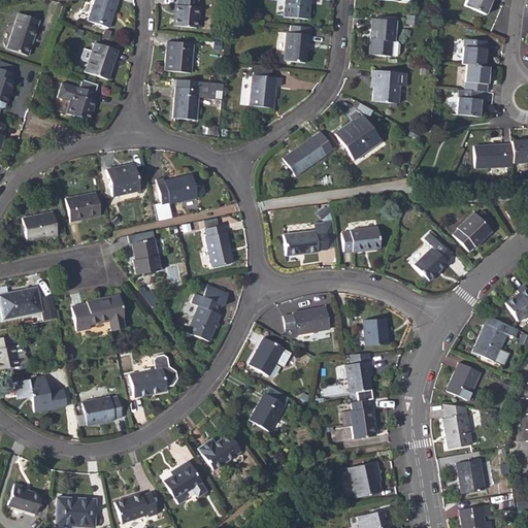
[(93,0),(87,21),(108,28),(117,0),(93,0)]
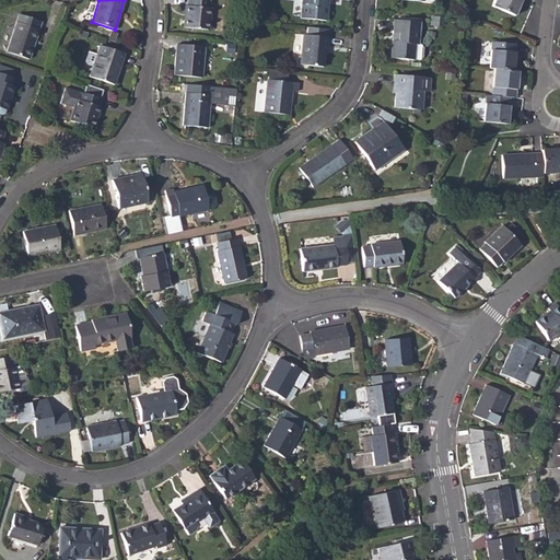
[(184,27),(207,30),(209,8),(208,8),(208,0),(187,0),(186,6),(185,6),(184,27)]
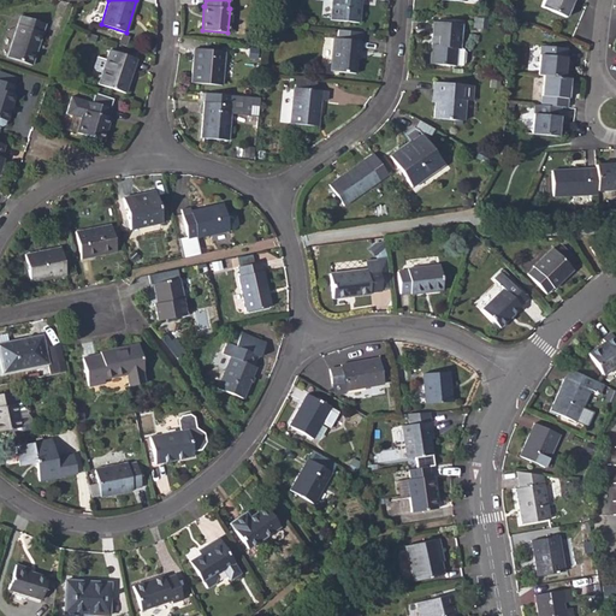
[(363,0),(332,0),(331,21),(357,24),(359,10),(357,10),(357,0),(360,1),(365,1),(363,0)]
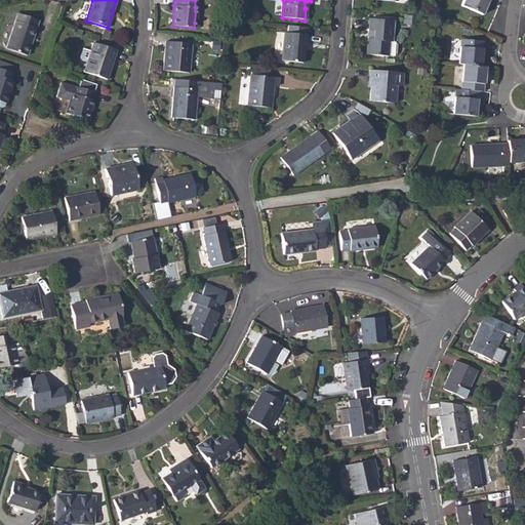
[(463,0),(461,6),(481,15),(488,0),(463,0)]
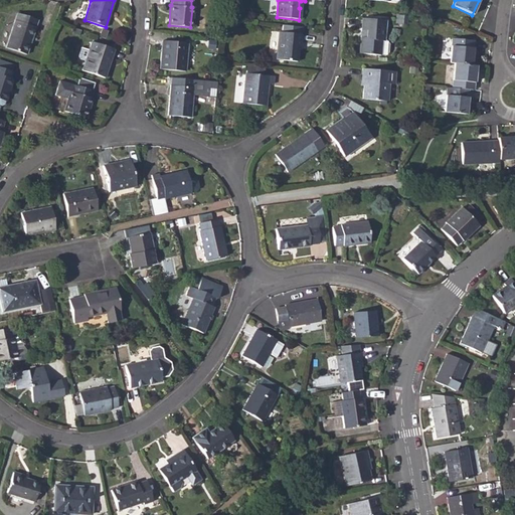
[(6,47),(26,54),(38,20),(17,13),(6,47)]
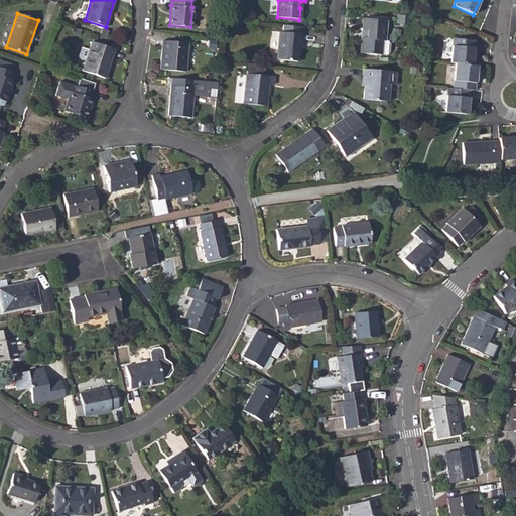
[(361,54),(381,56),(382,42),(384,42),(385,21),(363,19),(361,54)]
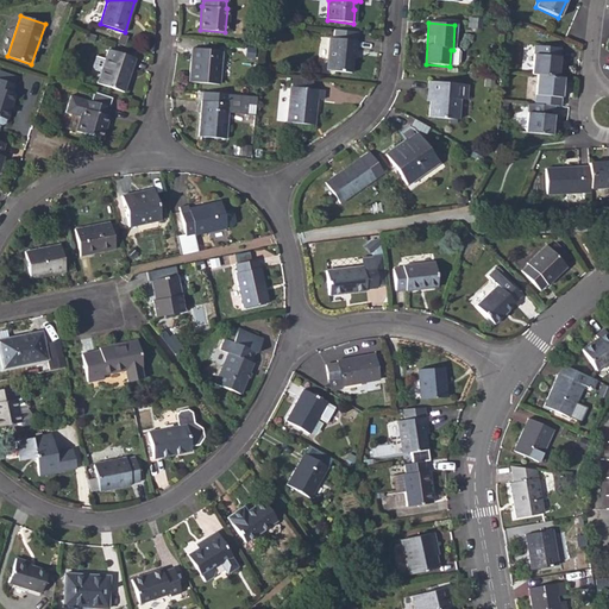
[(326,71),(351,74),(352,57),(355,58),(356,42),(330,38),(326,71)]
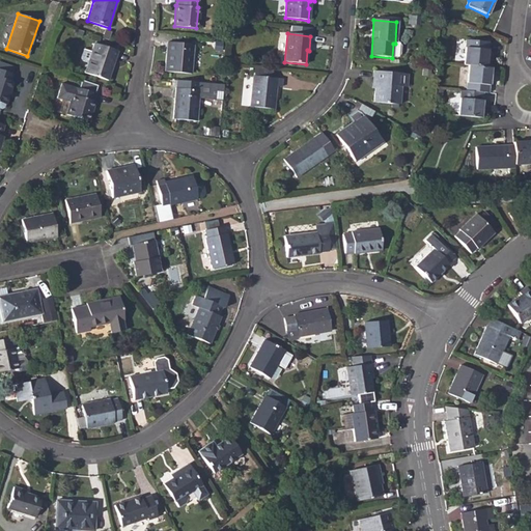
[(468,66),(485,67),(487,43),(466,40),(464,65),(468,66)]
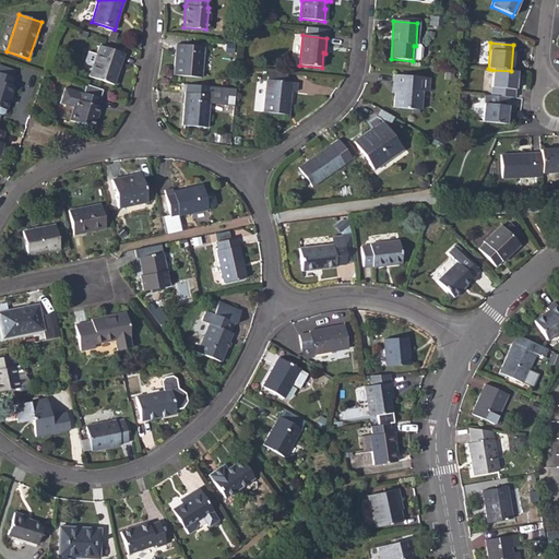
[(173,75),(200,78),(203,47),(176,45),(173,75)]
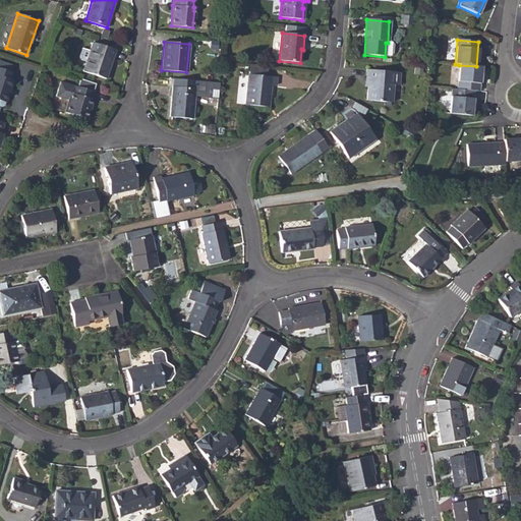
[(82,71),(106,79),(115,50),(92,43),(82,71)]
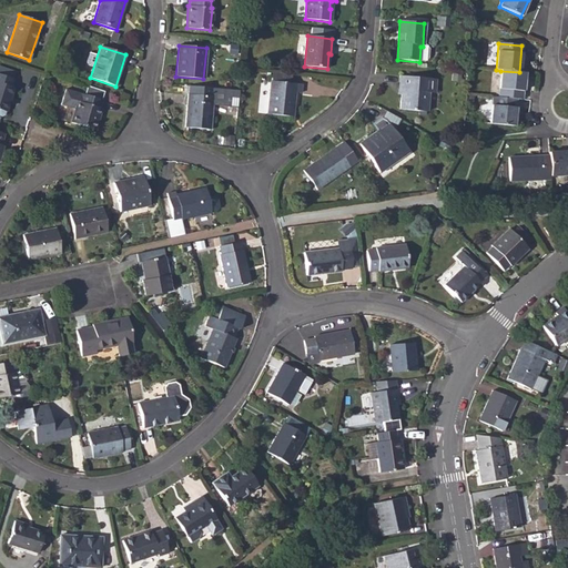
[(427,59),(428,50),(425,47),(423,47),(421,47),(419,62),(424,62),(427,59)]
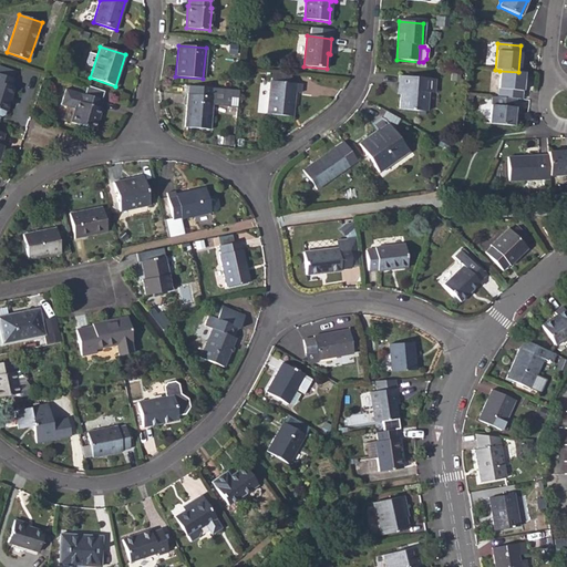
[(0,68),(0,74),(12,79),(14,73),(0,68)]
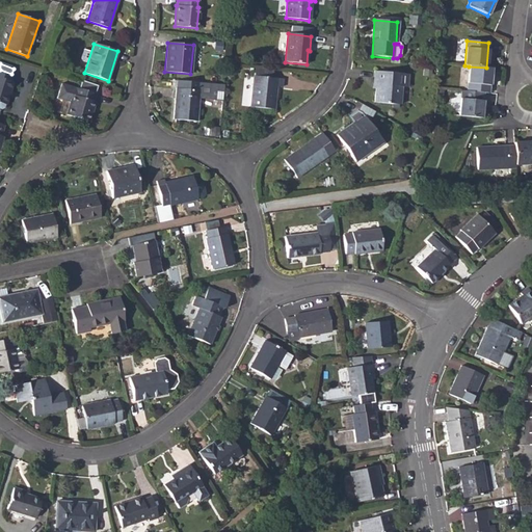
[(483,94),(488,94),(491,69),(486,68),(469,67),(467,91),(483,94)]
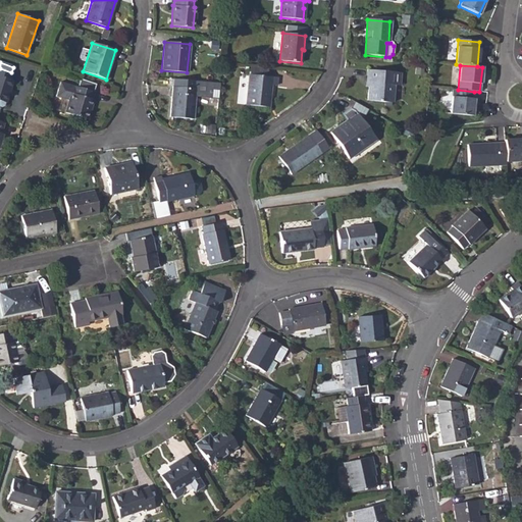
[(0,100),(5,102),(12,81),(11,80),(13,73),(11,72),(0,68),(0,100)]
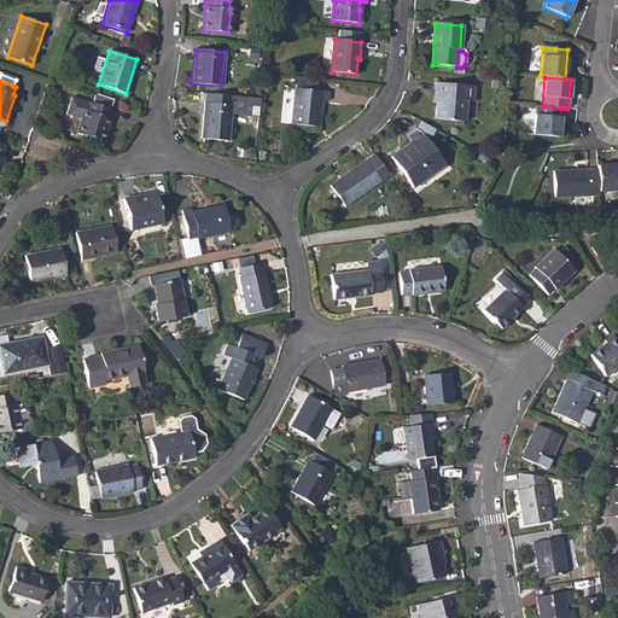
[(296,81),(295,89),(315,91),(316,82),(296,81)]
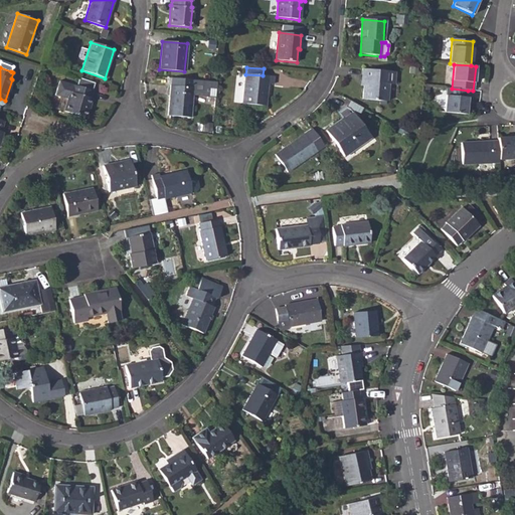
[(362,69),(361,79),(364,79),(363,87),(362,100),(386,102),(388,86),(394,86),(394,72),(362,69)]
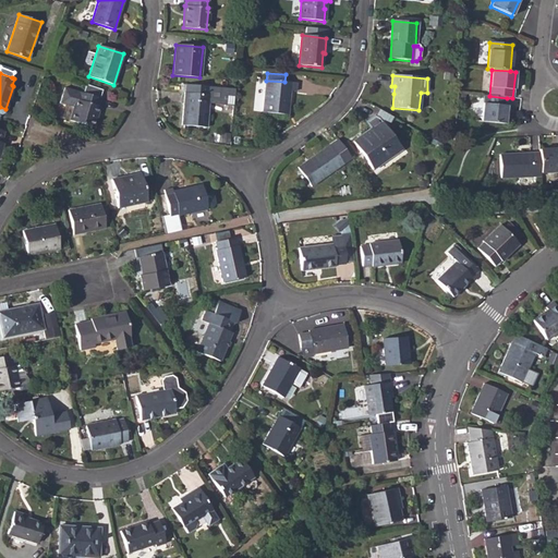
[(263,112),(287,114),(288,106),(287,106),(289,92),(294,92),(295,83),(284,82),(266,81),(263,112)]
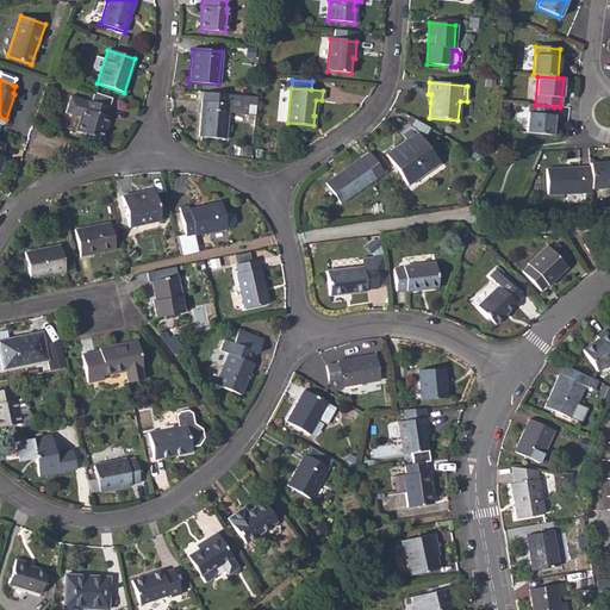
[(228,113),(228,104),(228,100),(229,94),(204,92),(203,101),(201,101),(199,137),(225,139),(228,113)]
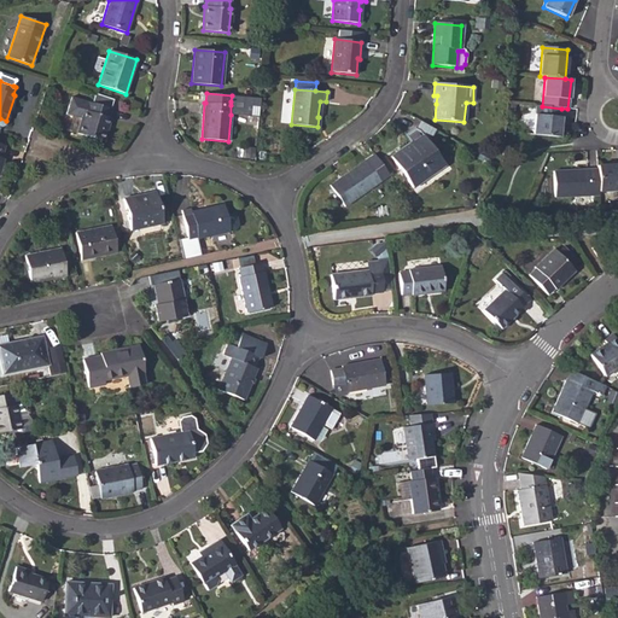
[(261,97),(232,95),(231,101),(231,105),(231,115),(258,117),(261,97)]
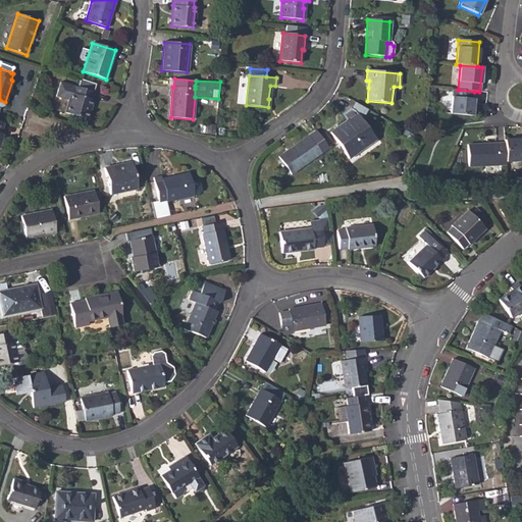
[(65,112),(87,118),(93,100),(92,99),(93,92),(74,87),(60,82),(55,97),(68,100),(65,112)]
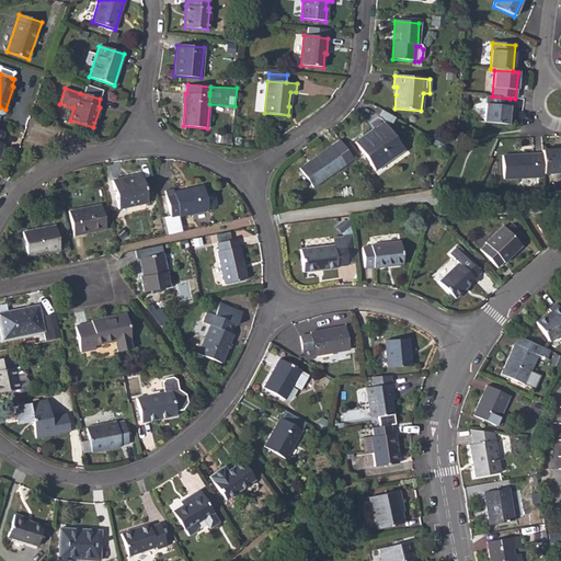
[(483,123),(507,125),(510,99),(492,96),(487,95),(483,123)]
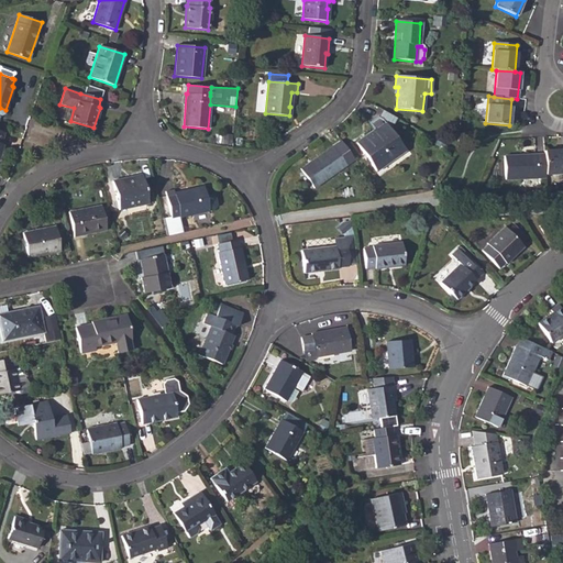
[(356,143),(363,153),(364,152),(368,157),(367,159),(376,172),(401,153),(396,146),(399,144),(385,123),(384,123),(383,121),(378,121),(371,125),(374,131),(356,143)]
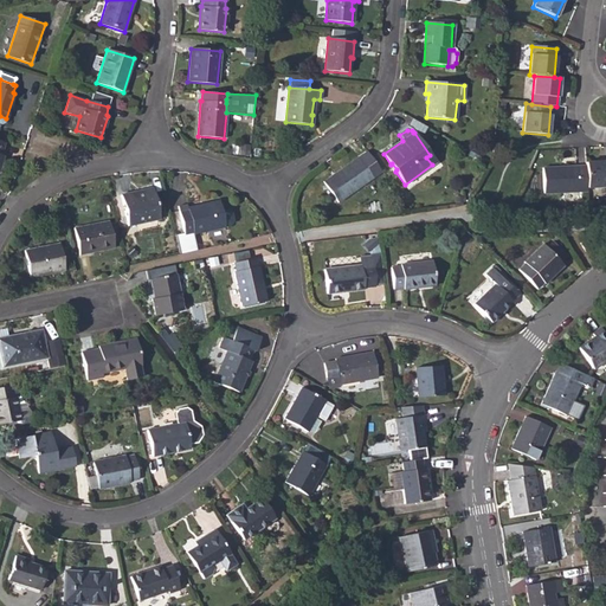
[(323,182),(337,204),(384,173),(368,150),(323,182)]
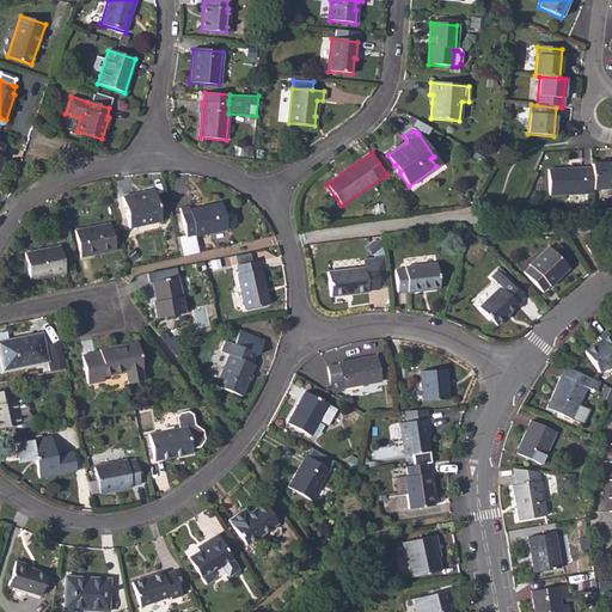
[(591,169),(592,191),(611,189),(611,164),(591,165),(591,169)]
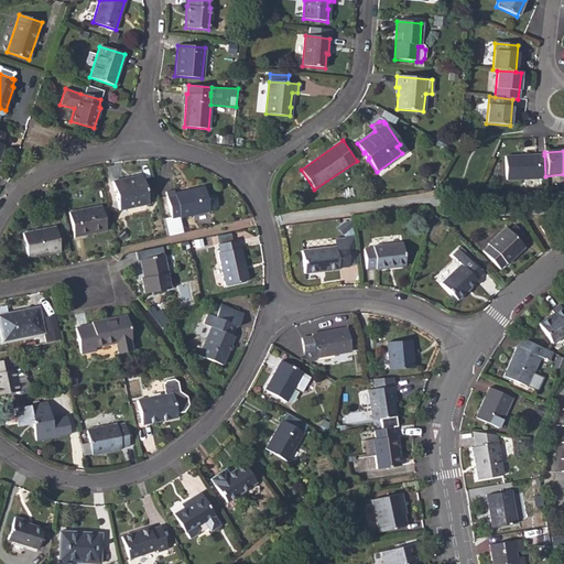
[(545,176),(544,155),(505,156),(506,180),(546,179),(545,176)]
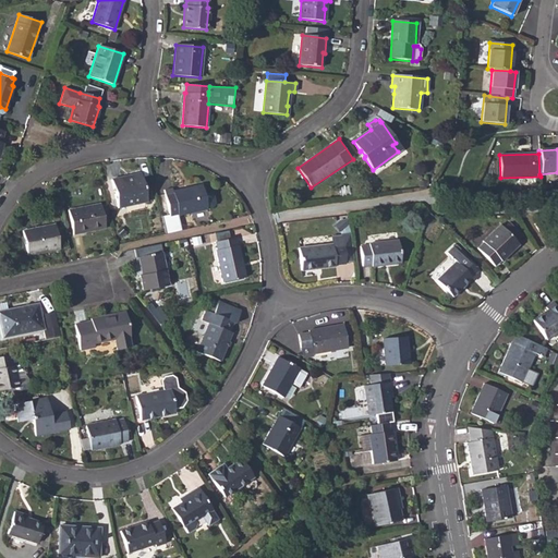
[(141,173),(129,176),(129,178),(123,180),(123,178),(111,180),(118,208),(146,202),(141,173)]
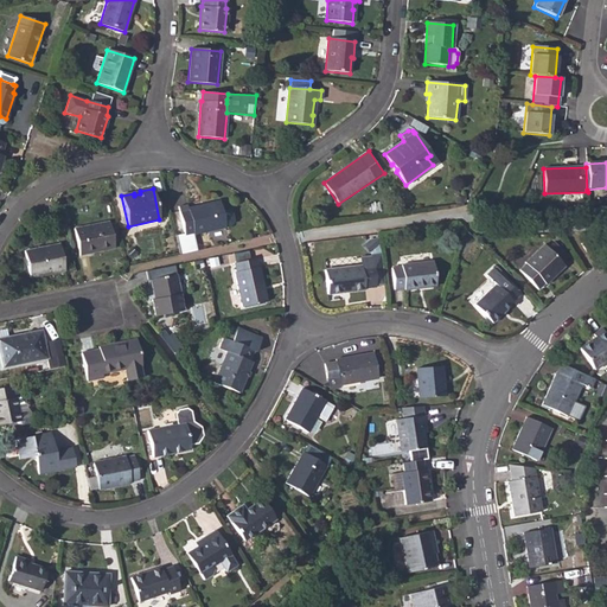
[(222,212),(221,204),(205,208),(204,204),(186,209),(185,205),(178,206),(184,235),(193,234),(193,235),(225,228),(225,225),(231,224),(234,221),(231,213),(229,211),(222,212)]
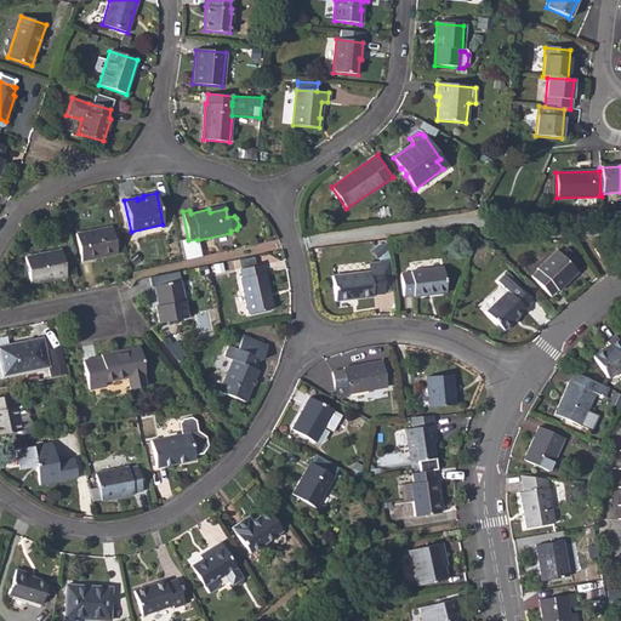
[(117,254),(115,251),(112,231),(112,227),(77,234),(81,261),(117,254)]
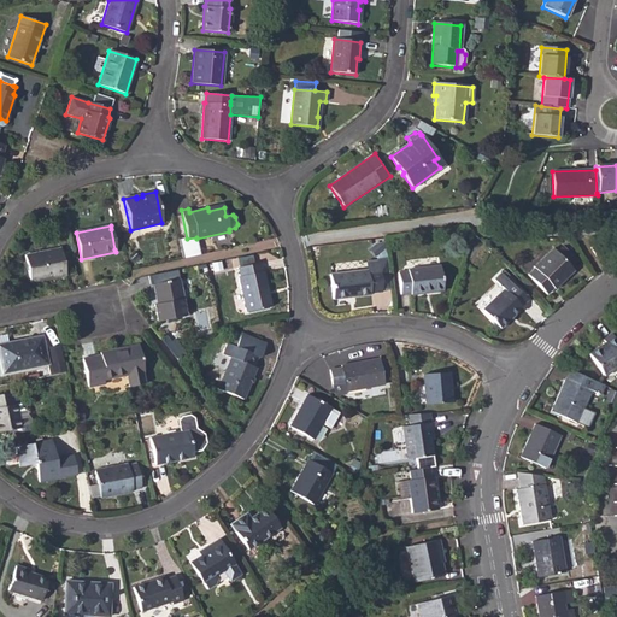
[(117,228),(111,229),(115,250),(121,248),(117,228)]
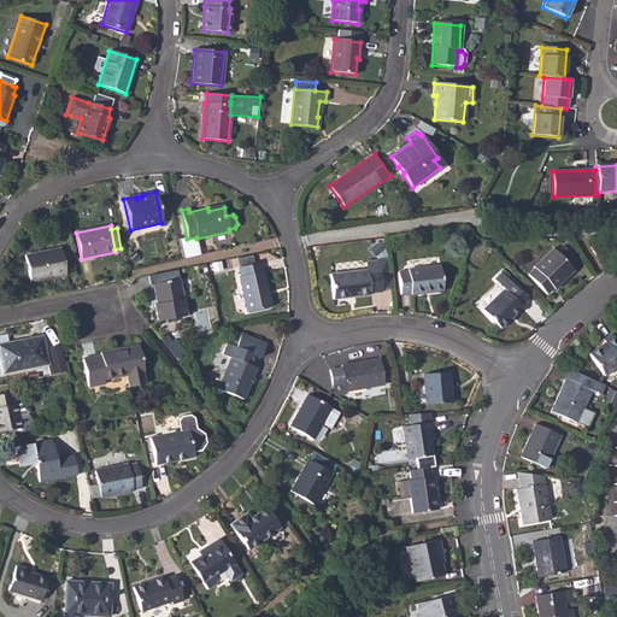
[(187,239),(189,247),(184,248),(186,253),(199,250),(197,239),(197,238),(187,239)]
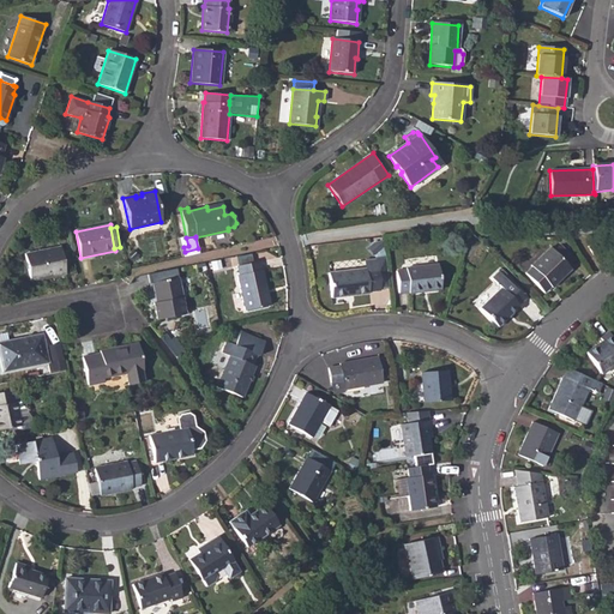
[(552,246),(570,263),(576,257),(557,240),(552,246)]
